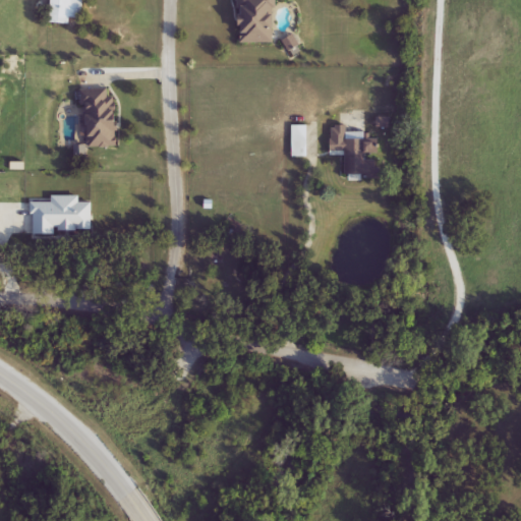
[(82,0),(83,18),(70,19),(70,24),(51,25),(50,0),(82,0)]
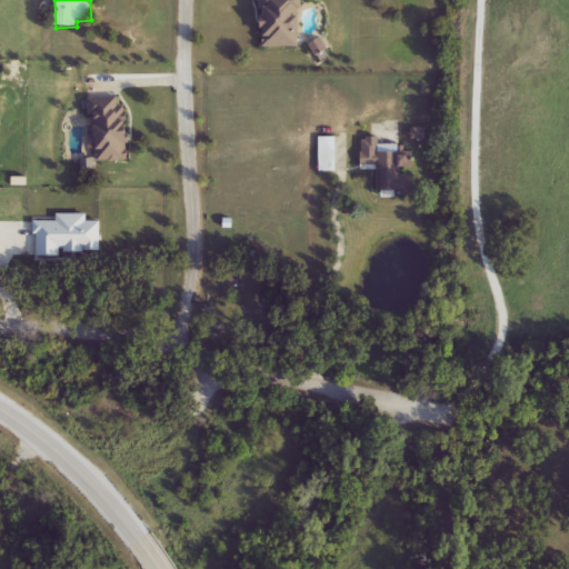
[(291,0),(291,49),(263,49),(262,0),(291,0)]
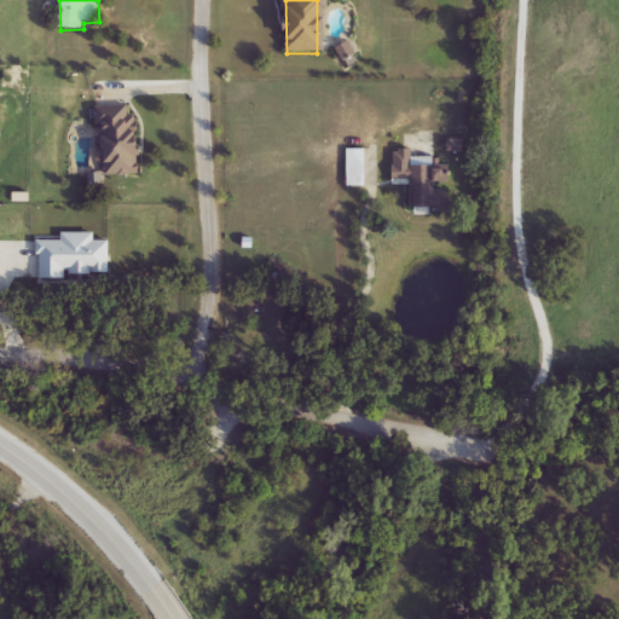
[(103,174),(102,104),(139,104),(140,174),(103,174)]
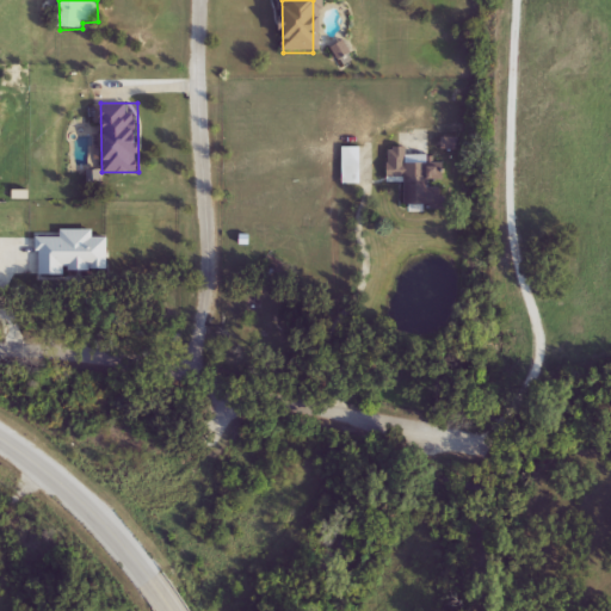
[(343,147),(363,147),(363,184),(343,184),(343,147)]
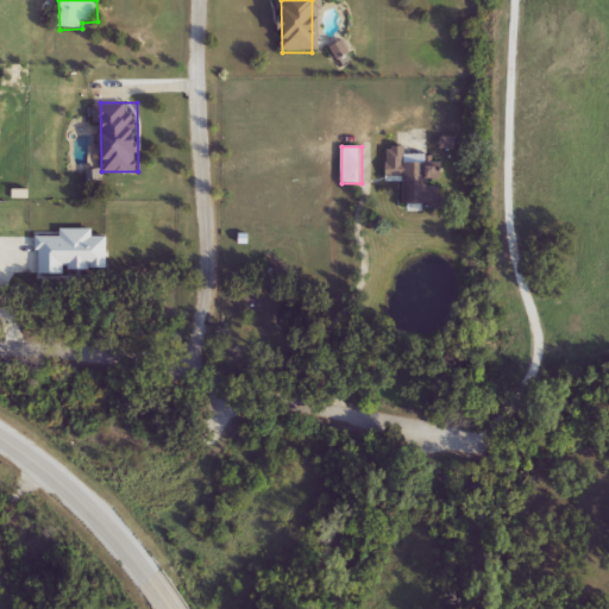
[(406,205),(406,179),(389,179),(389,146),(407,148),(407,156),(445,157),(444,180),(432,179),(432,187),(446,187),(446,206),(406,205)]
